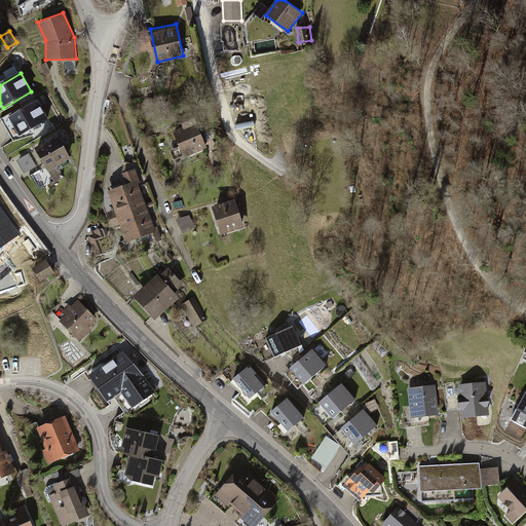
[(37,103),(8,119),(20,138),(48,121),(37,103)]
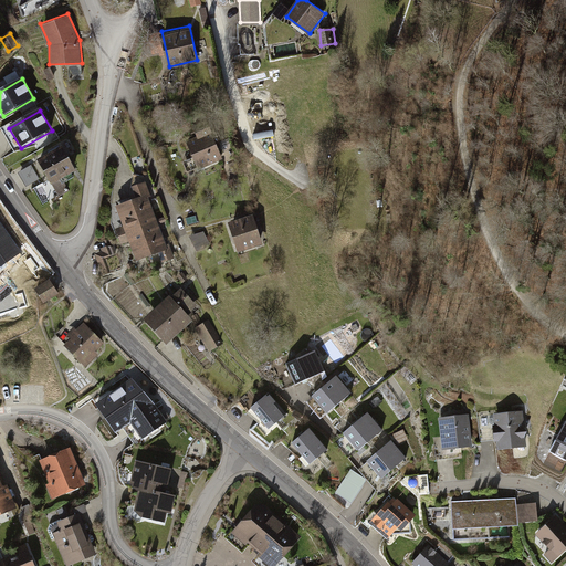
[(211,132),(186,143),(197,169),(222,158),(211,132)]
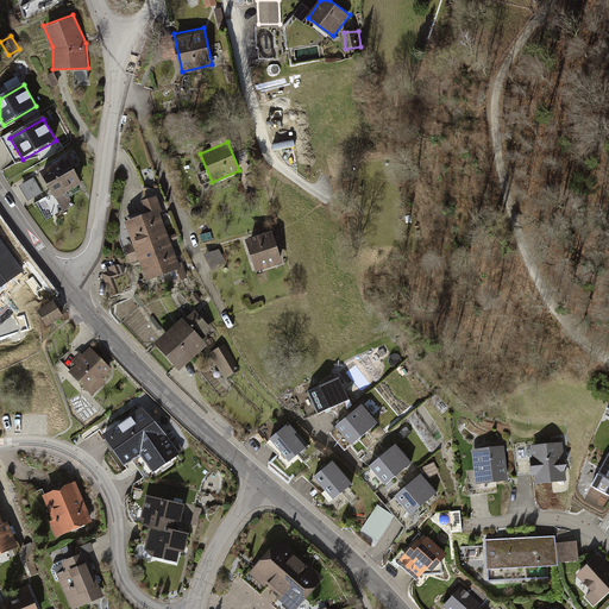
[(80,182),(67,156),(41,169),(55,195),(80,182)]
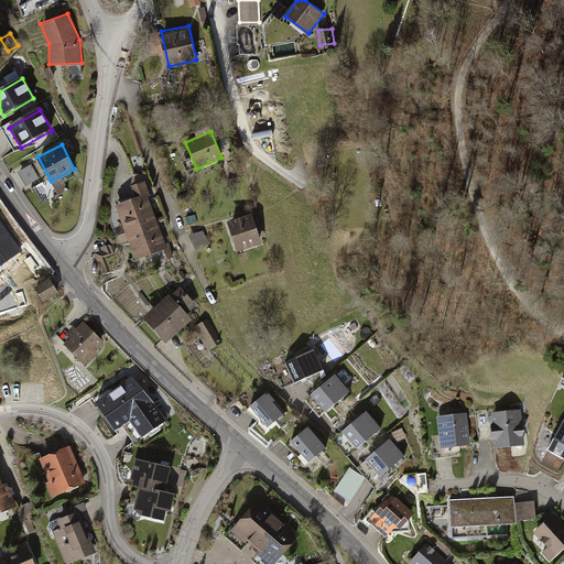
[(33,165),(20,173),(28,186),(41,179),(33,165)]
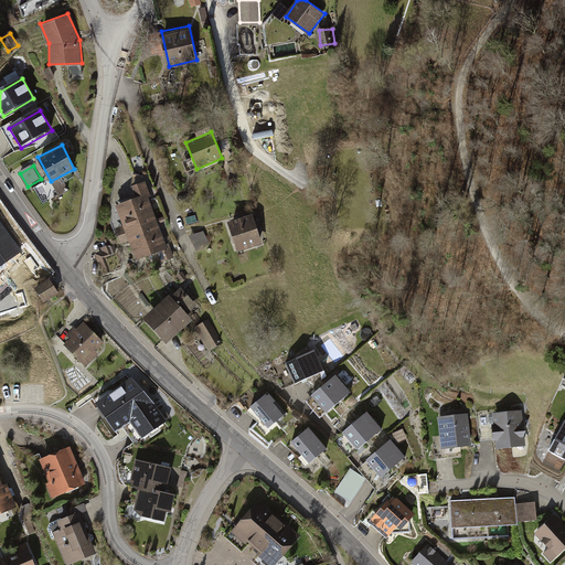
[(327,166),(318,167),(320,183),(329,182),(327,166)]
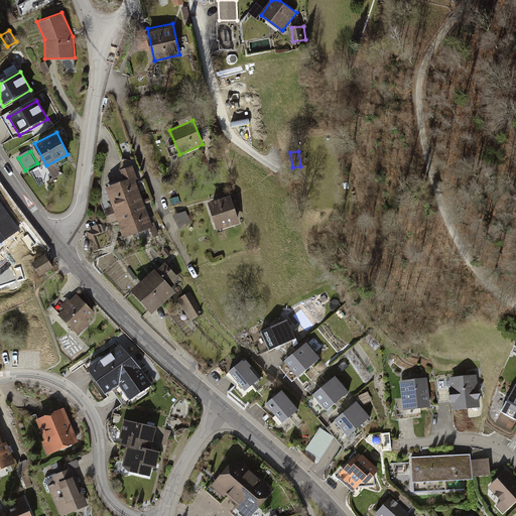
[(106,209),(109,216),(143,204),(134,178),(137,177),(133,166),(121,170),(125,180),(106,187),(113,206),(106,209)]
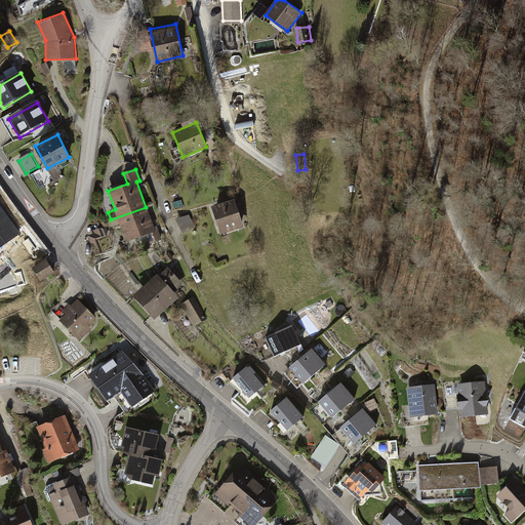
[(235,196),(210,203),(219,233),(243,226),(235,196)]
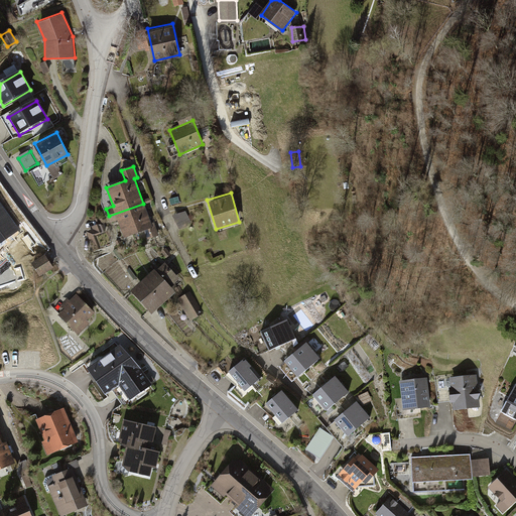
[(0,245),(19,231),(0,204),(0,245)]
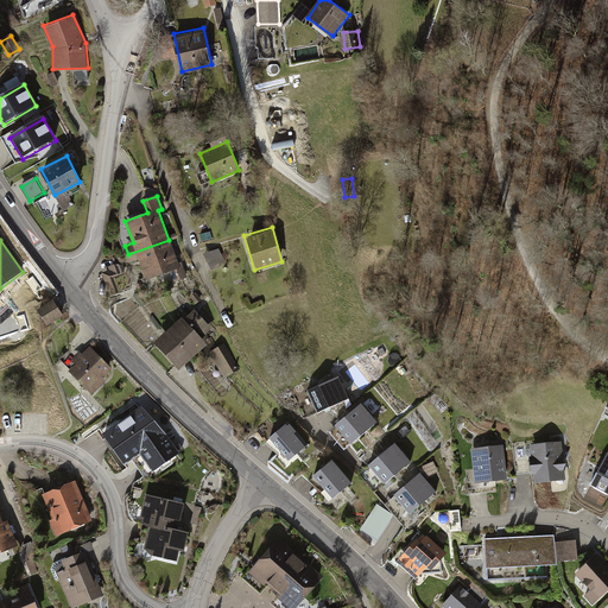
[(169,240),(128,254),(131,261),(140,259),(147,278),(170,270),(175,284),(189,278),(183,263),(177,265),(169,240)]
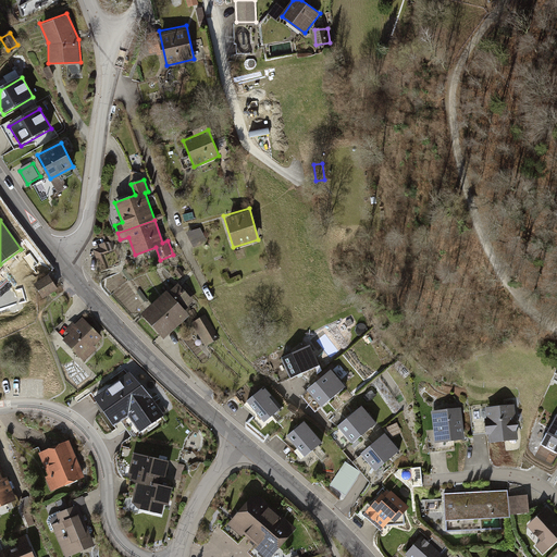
[(201,225),(187,232),(194,246),(208,239),(201,225)]
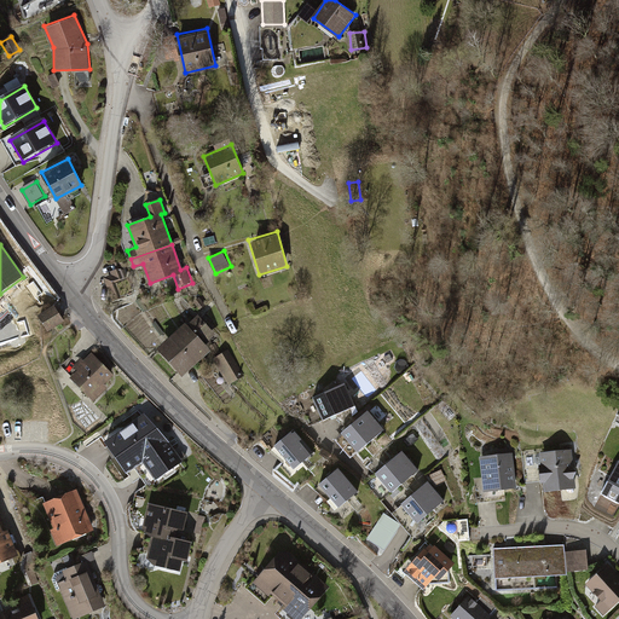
[(117,276),(106,279),(115,300),(125,295),(117,276)]
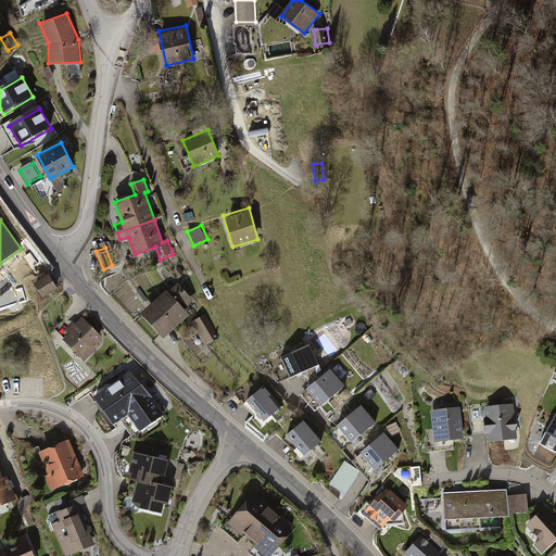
[(57,287),(48,272),(34,281),(43,295),(57,287)]
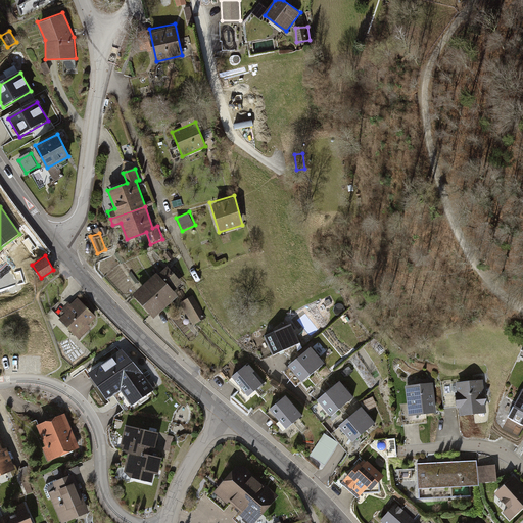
[(133,292),(152,316),(178,294),(173,288),(181,282),(168,266),(159,273),(158,271),(133,292)]
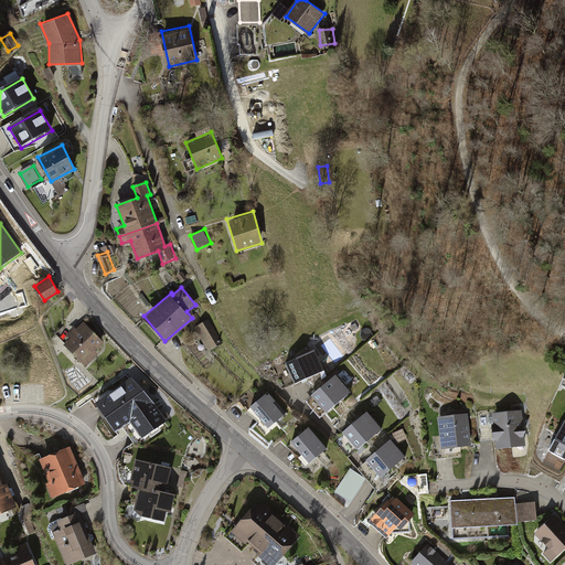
[(222,342),(208,319),(195,326),(209,350),(222,342)]
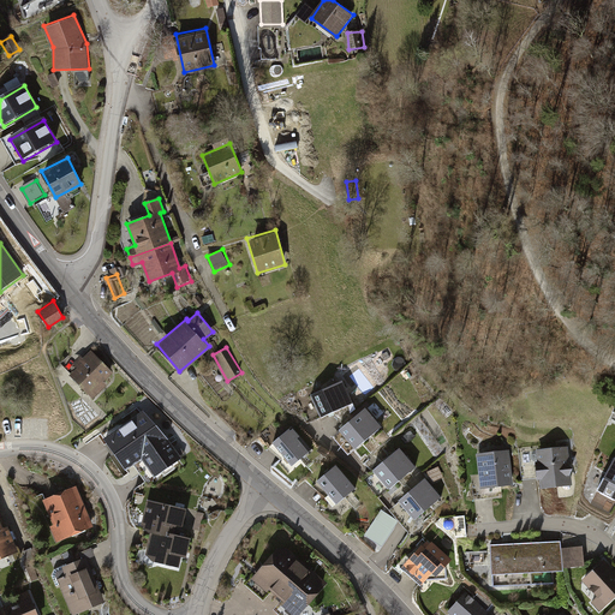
[(113,371),(89,348),(66,370),(91,394),(113,371)]
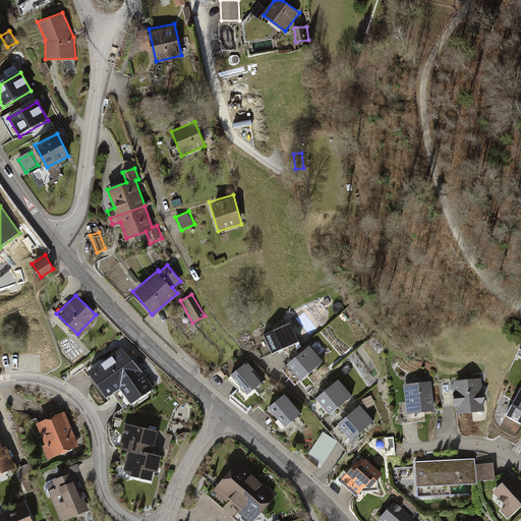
[(450,319),(460,311),(455,303),(445,310),(450,319)]
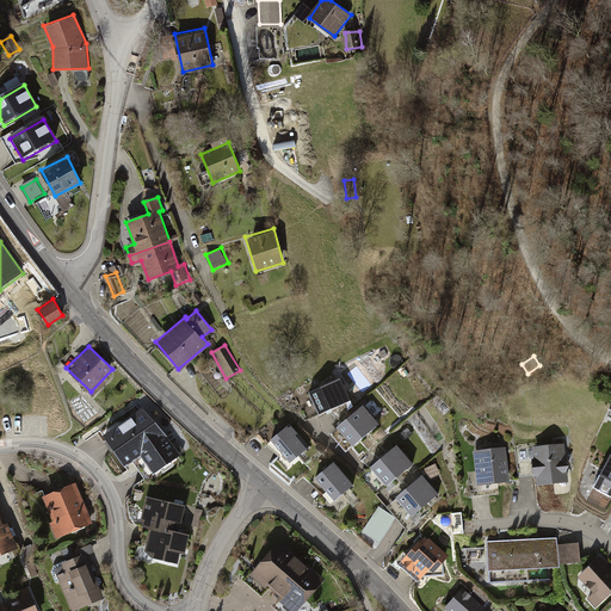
[(352,403),(343,381),(309,395),(319,417),(352,403)]
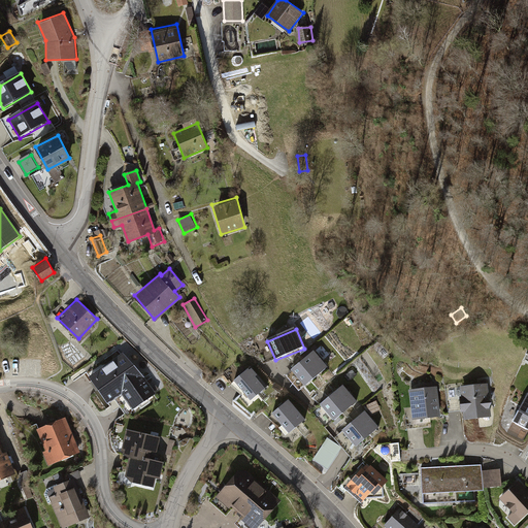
[(329,365),(315,350),(292,370),(305,386),(329,365)]
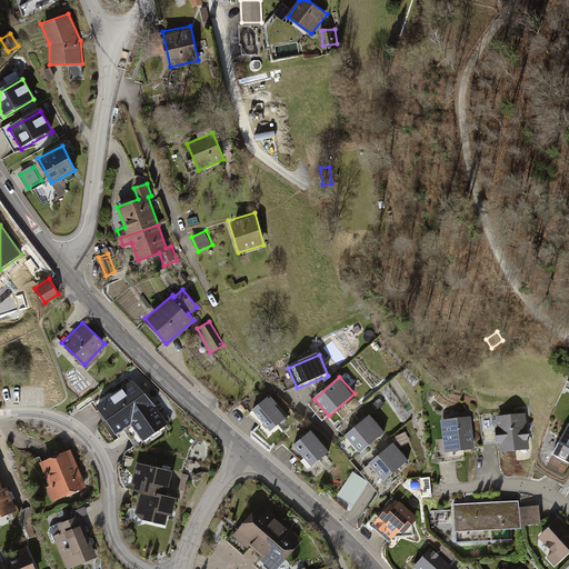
[(156,408),(133,382),(98,408),(119,437),(132,427),(145,442),(168,425),(156,408)]
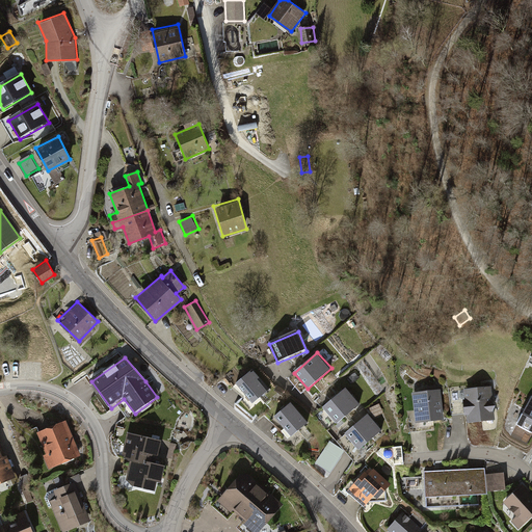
[(254,403),(269,390),(253,369),(237,382),(254,403)]
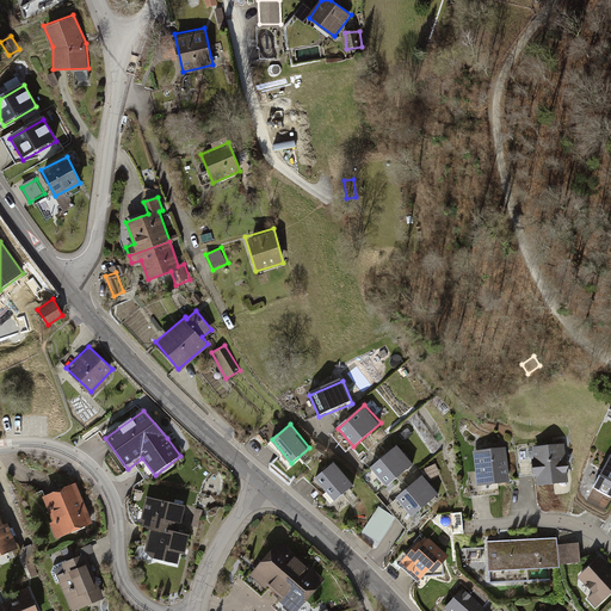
[(566,443),(535,445),(537,482),(568,480),(566,443)]
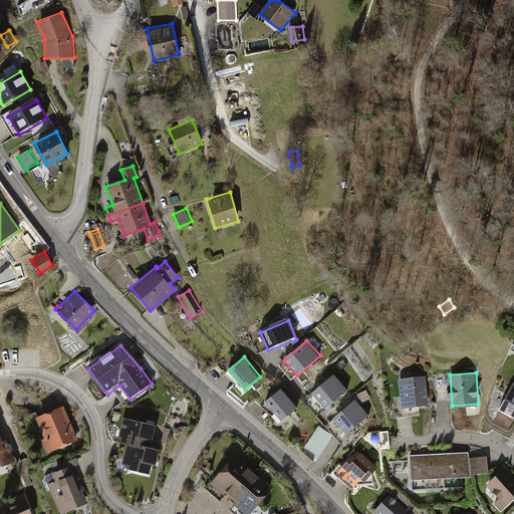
[(310,396),(324,412),(349,391),(335,374),(310,396)]
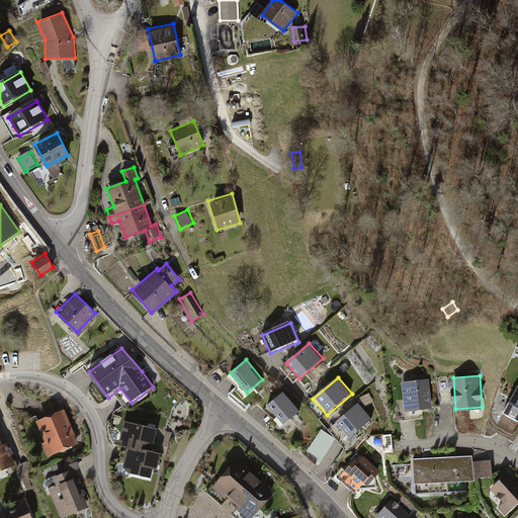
[(432,408),(430,379),(401,382),(404,411),(432,408)]
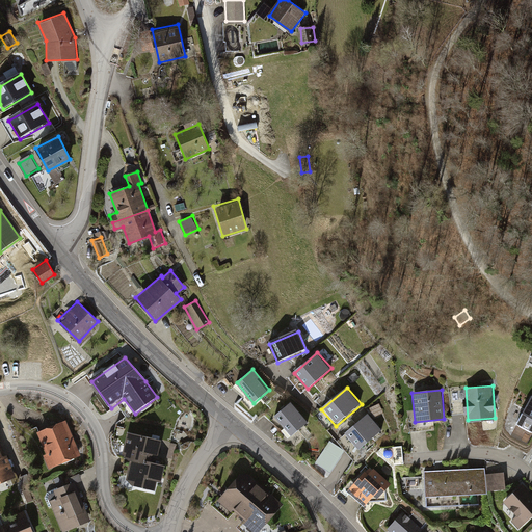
[(531,396),(516,425),(531,432),(531,396)]
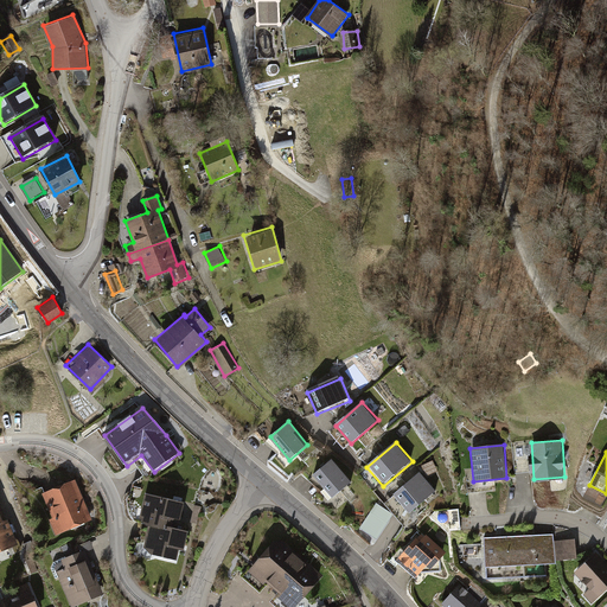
[(314,477),(333,498),(352,483),(333,461),(314,477)]
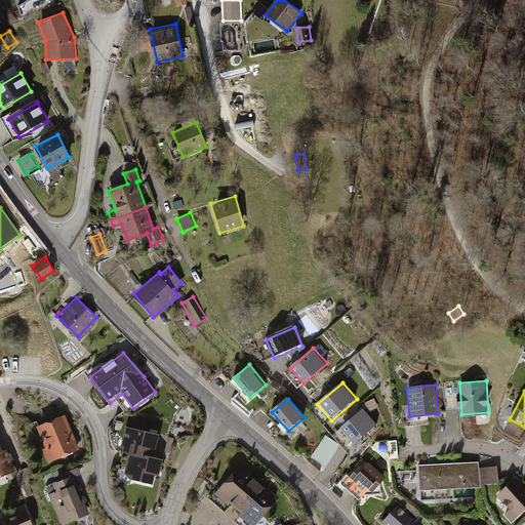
[(340,430),(355,447),(380,427),(365,408),(340,430)]
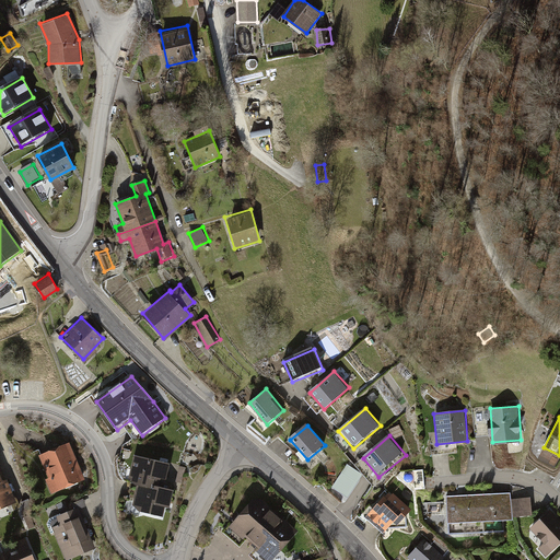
[(84,478),(68,442),(35,456),(51,492),(84,478)]
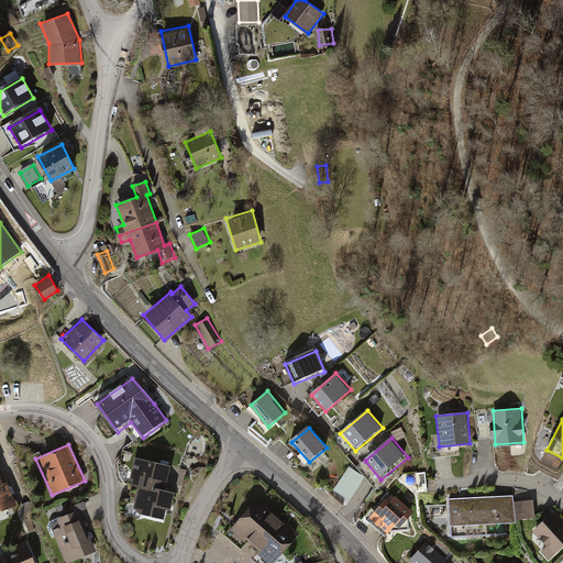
[(170,464),(136,455),(129,483),(139,485),(132,509),(166,518),(174,490),(164,488),(170,464)]
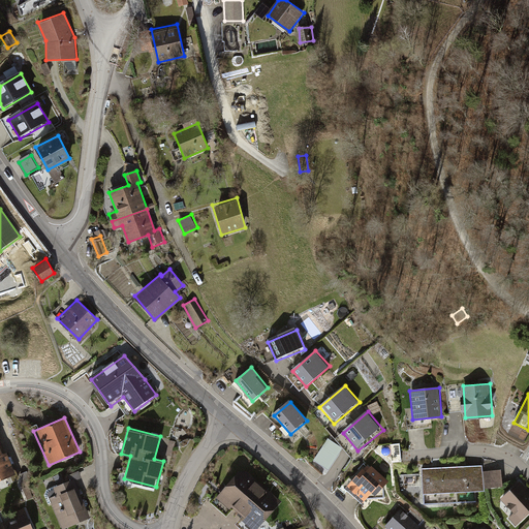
[(0,479),(16,473),(0,437),(0,479)]
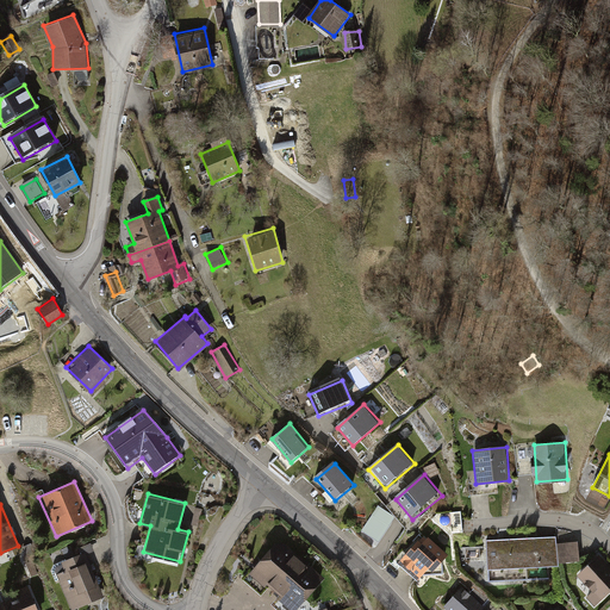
[(379,506),(362,531),(378,542),(394,517),(379,506)]
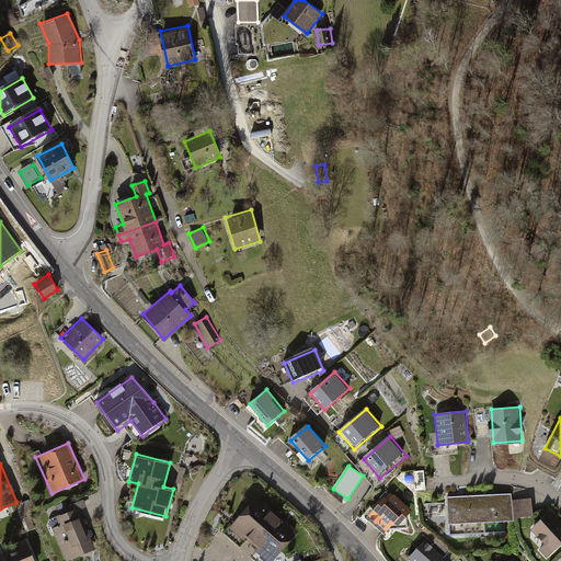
[(397,526),(412,510),(395,494),(390,497),(387,494),(366,517),(382,533),(393,522),(397,526)]
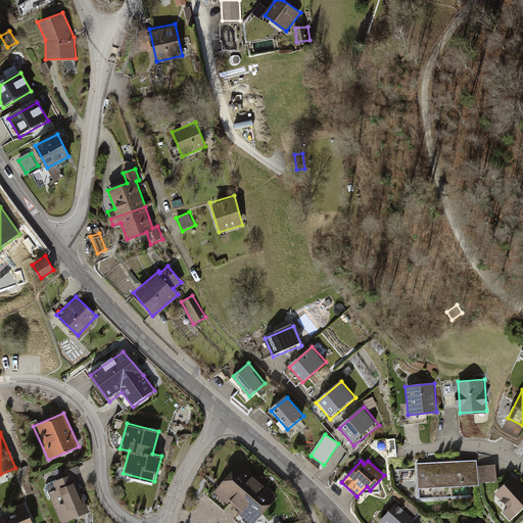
[(477,461),(417,463),(418,504),(473,501),(472,486),(479,486),(479,481),(497,480),(496,464),(477,464),(477,461)]
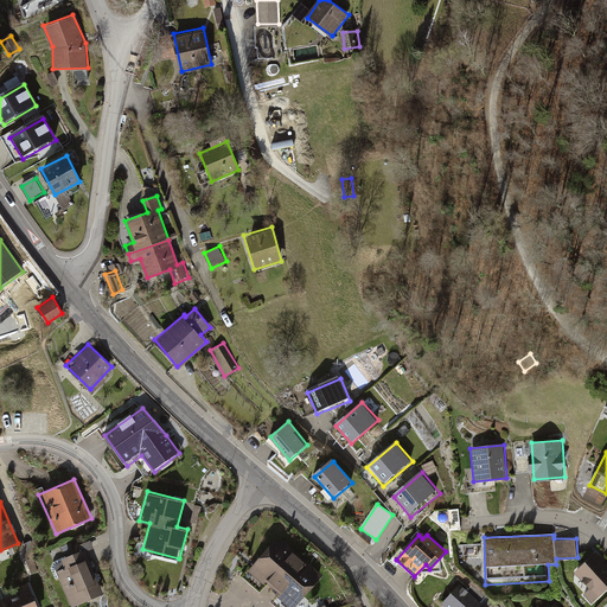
[(287,606),(291,606),(321,575),(278,536),(247,569),(287,606)]
